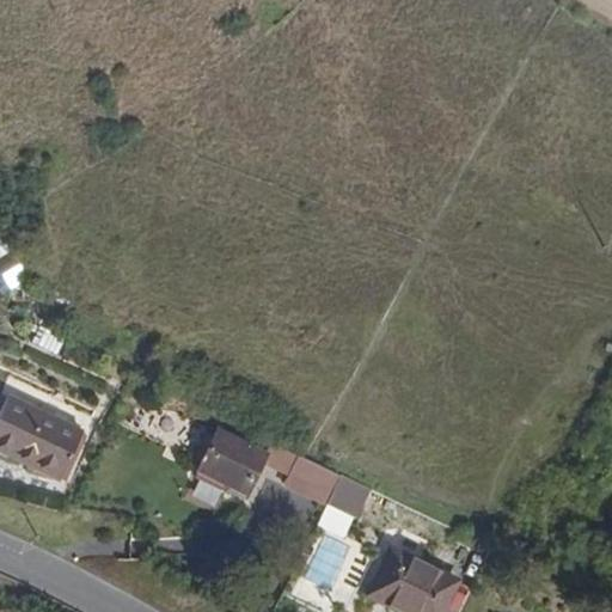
[(0,416),(0,451),(60,479),(83,433),(10,397),(0,416)]
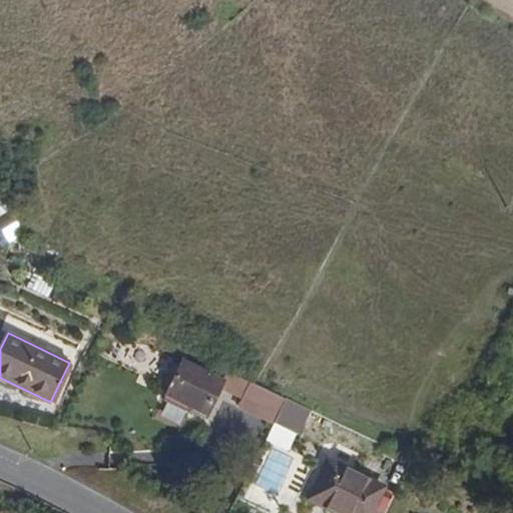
[(165,398),(208,418),(226,379),(183,359),(165,398)]
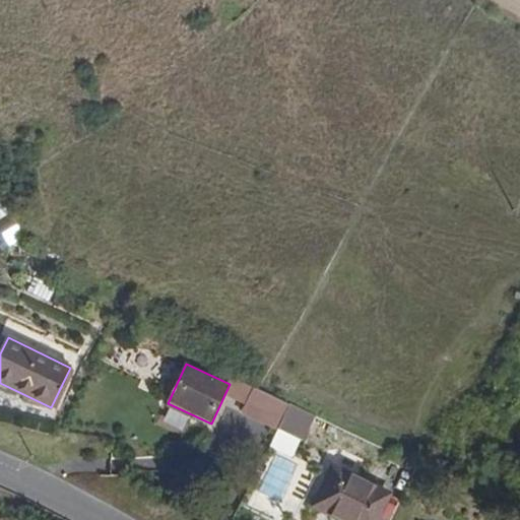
[(242,410),(279,428),(290,402),(253,386),(242,410)]
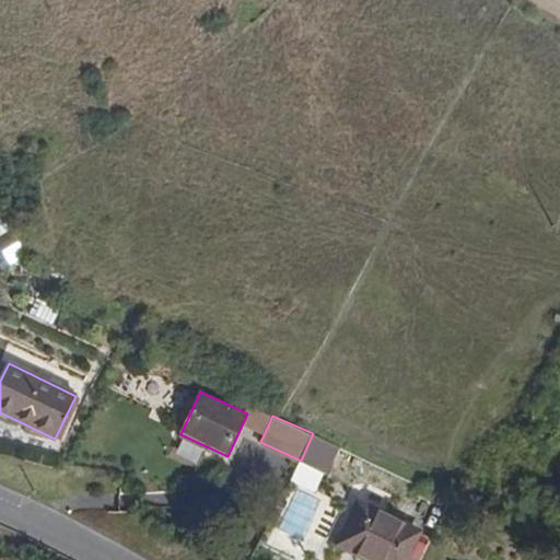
[(342,446),(313,433),(301,461),(329,474),(342,446)]
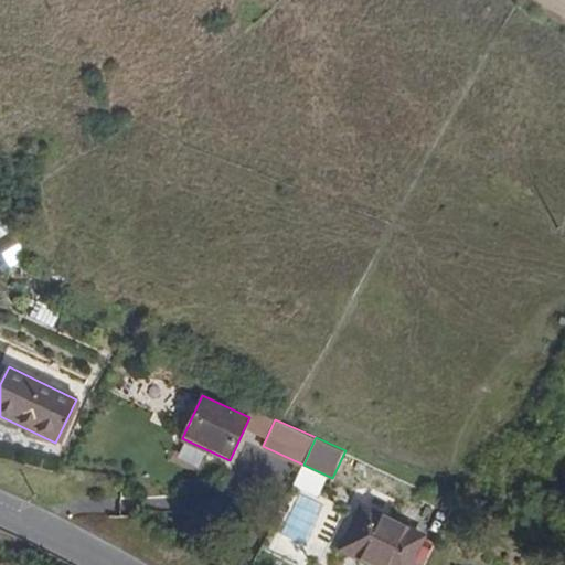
[(339,552),(365,564),(414,564),(428,535),(363,503),(339,552)]
